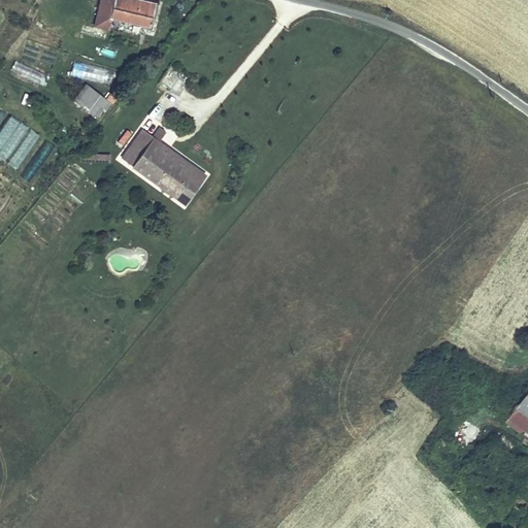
[(102,0),(96,27),(108,29),(110,19),(150,28),(155,5),(134,0),(102,0)]
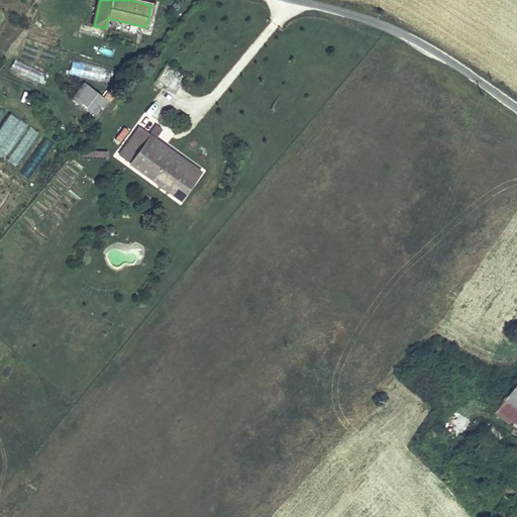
[(14,59),(9,69),(41,84),(46,74),(14,59)]
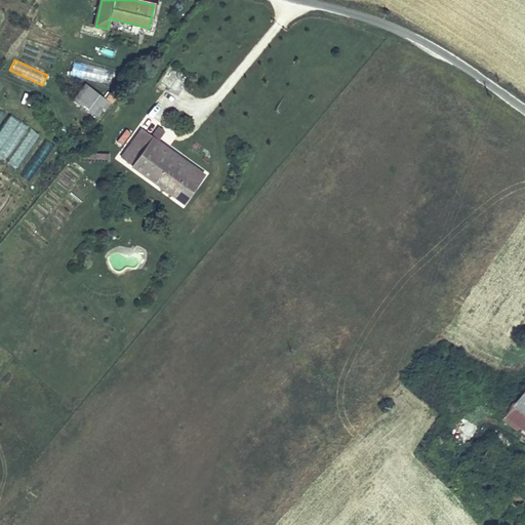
[(110,85),(113,70),(72,61),(69,76),(110,85)]
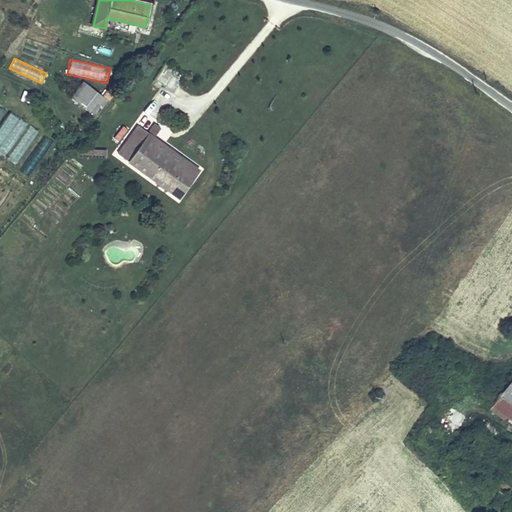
[(73,98),(94,115),(101,105),(103,107),(108,101),(85,83),(73,98)]
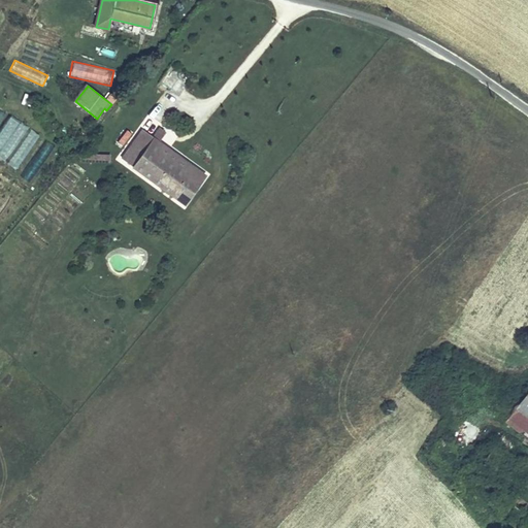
[(126,129),(117,141),(122,145),(131,133),(126,129)]
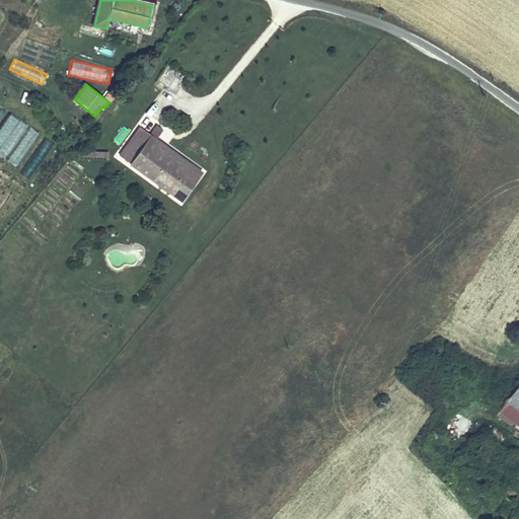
[(131,163),(171,193),(188,170),(160,150),(164,145),(156,139),(163,130),(158,127),(151,136),(131,163)]
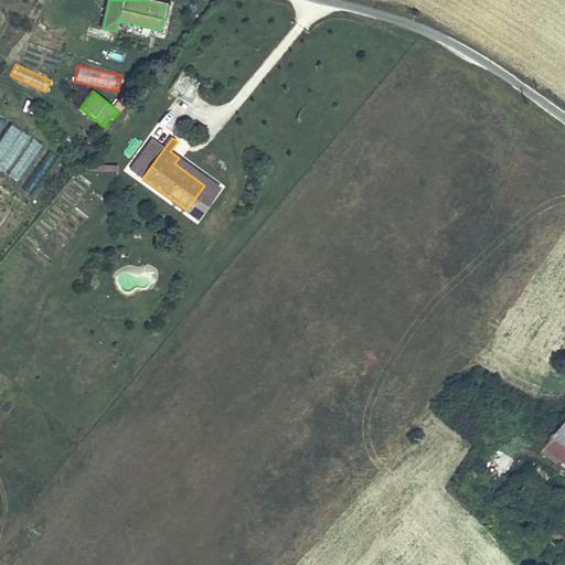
[(142,178),(164,148),(155,140),(132,169),(142,178)]
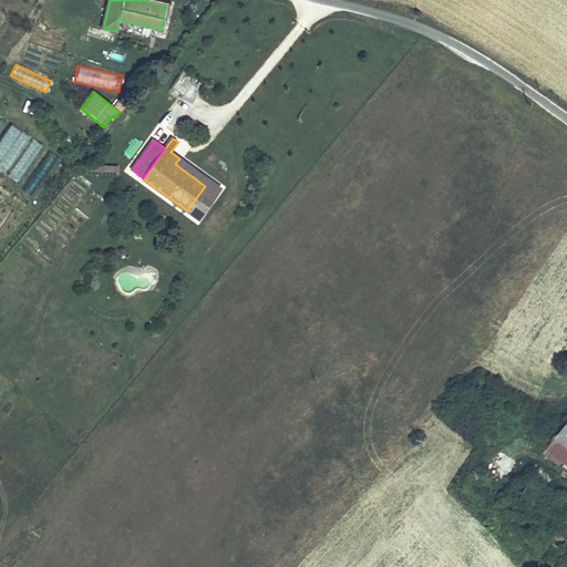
[(205,186),(187,210),(198,218),(220,188),(179,158),(175,164),(205,186)]
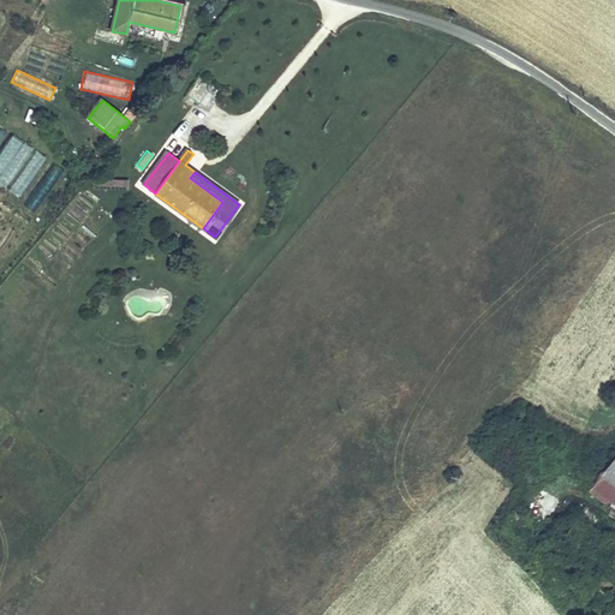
[(614,459),(602,477),(614,487),(614,459)]
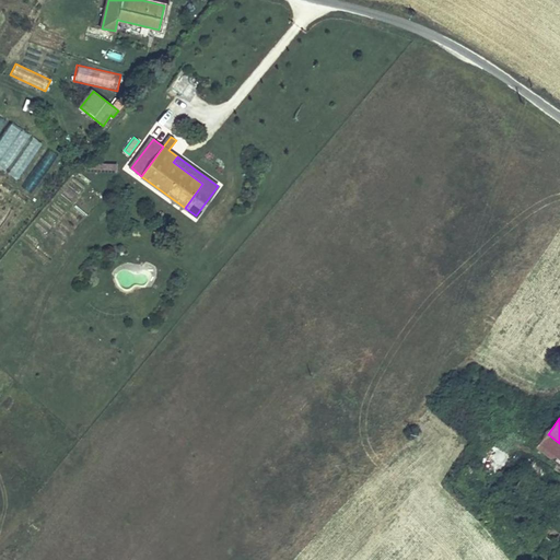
[(450,485),(453,488),(468,471),(470,474),(476,466),(470,461),(450,485)]
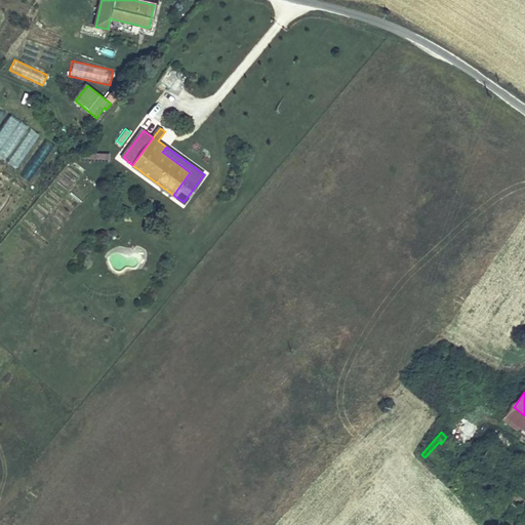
[(471,485),(465,481),(459,487),(470,495),(476,489),(471,485)]
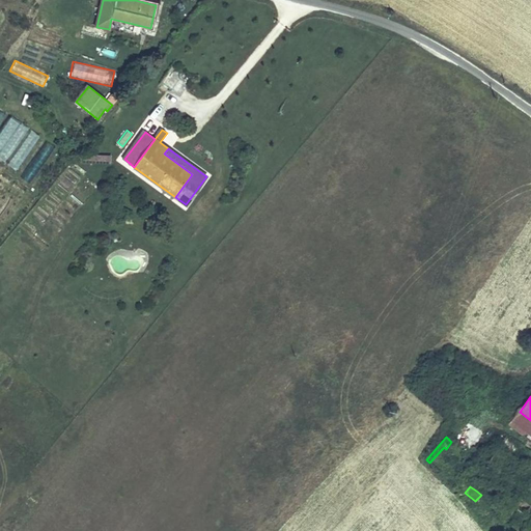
[(520,524),(524,519),(514,511),(510,516),(520,524)]
